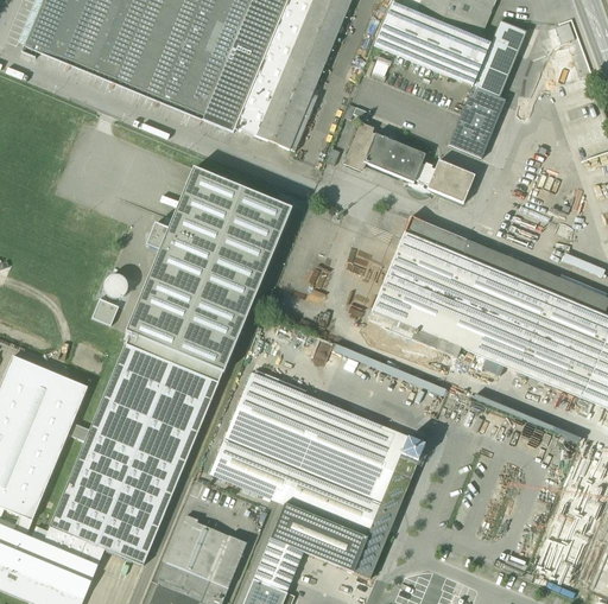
[(42,0),(24,45),(233,132),(235,126),(287,0),(42,0)]
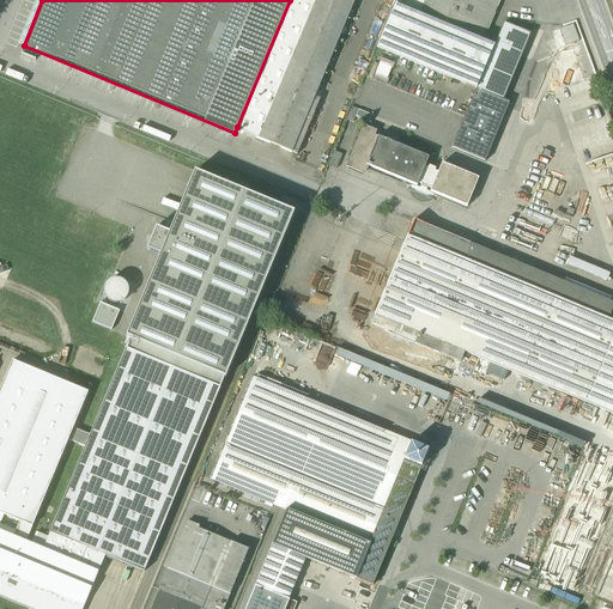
[(290,0),(237,127),(248,132),(293,20),(301,0),(290,0)]
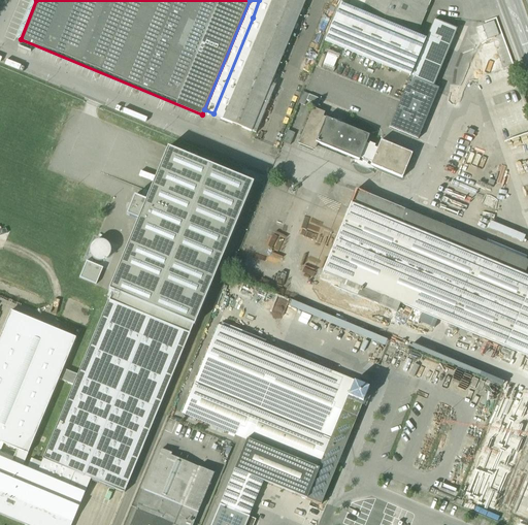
[(271,0),(262,22),(253,18),(213,113),(252,129),(271,80),(276,83),(281,72),(275,70),(304,0),(271,0)]
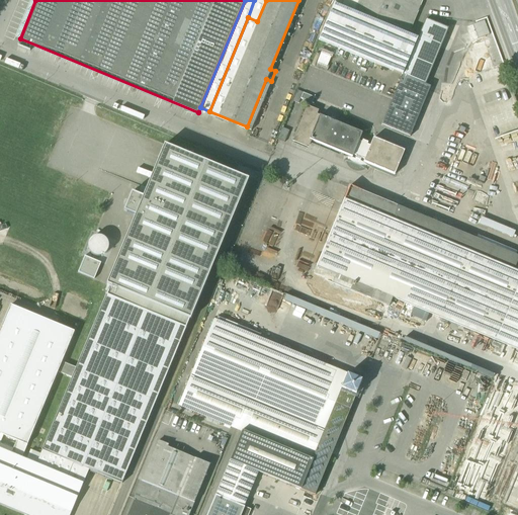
[(254,0),(248,17),(257,21),(266,0),(254,0)]
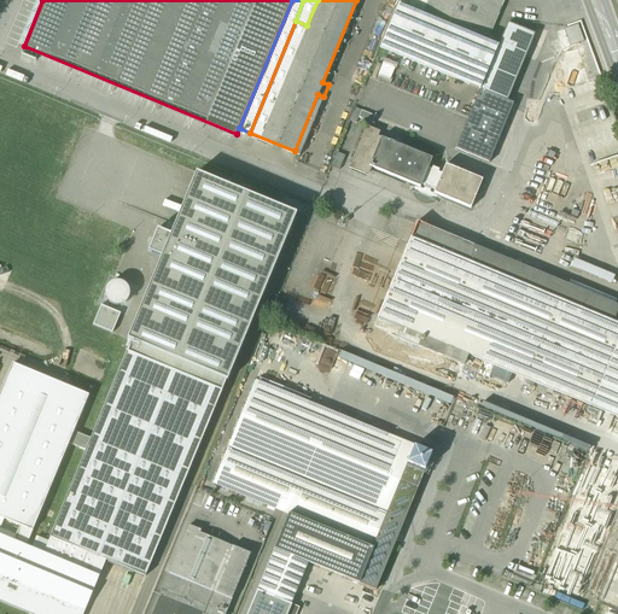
[(398,0),(398,1),(424,11),(427,0),(398,0)]
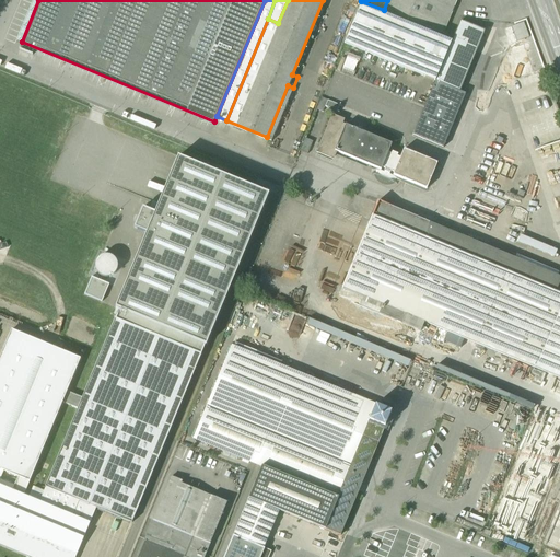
[(387,0),(384,10),(442,34),(455,0),(387,0)]
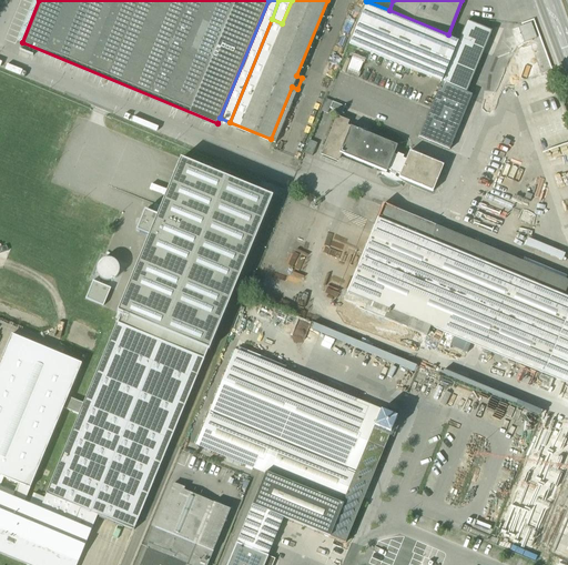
[(389,10),(366,1),(350,40),(442,79),(458,39),(448,34),(389,10)]
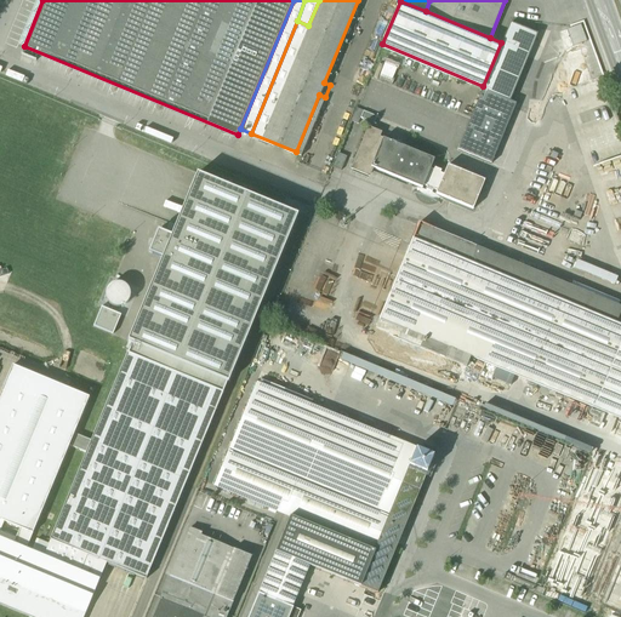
[(501,43),(483,86),(510,98),(537,33),(511,21),(501,43)]
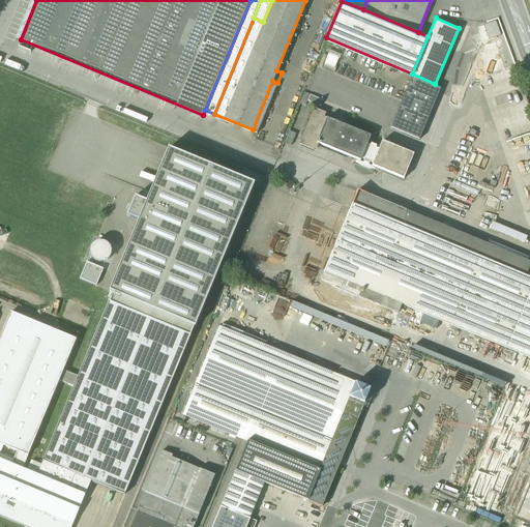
[(488,21),(476,26),(492,65),(503,61),(488,21)]
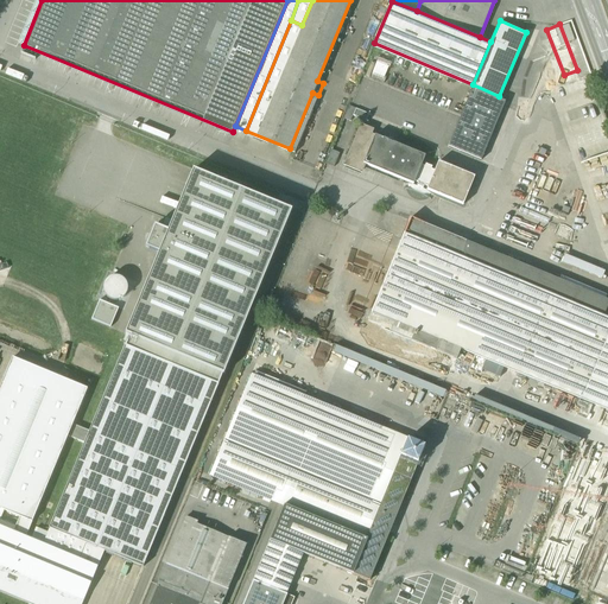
[(499,96),(473,84),(448,144),(481,157),(506,99),(499,96)]
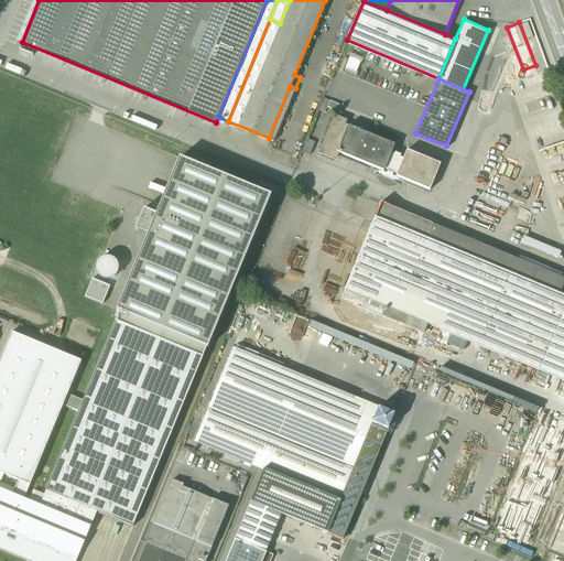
[(331,98),(324,96),(320,107),(325,109),(331,98)]
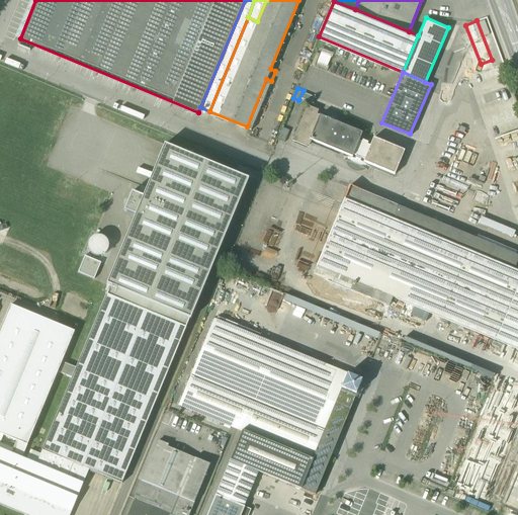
[(317,108),(309,105),(294,138),(309,144),(311,137),(310,137),(320,112),(316,111),(317,108)]
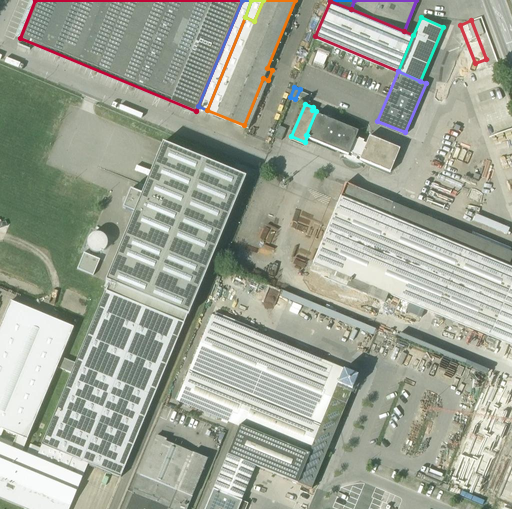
[(358,129),(316,111),(306,135),(307,135),(348,152),(349,150),(355,137),(358,129)]
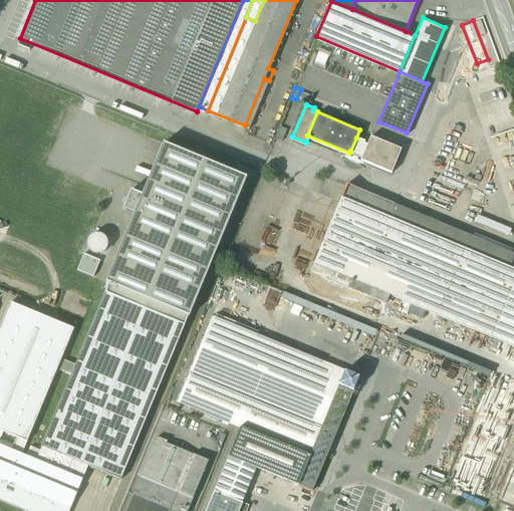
[(287,126),(280,123),(276,136),(282,139),(287,126)]
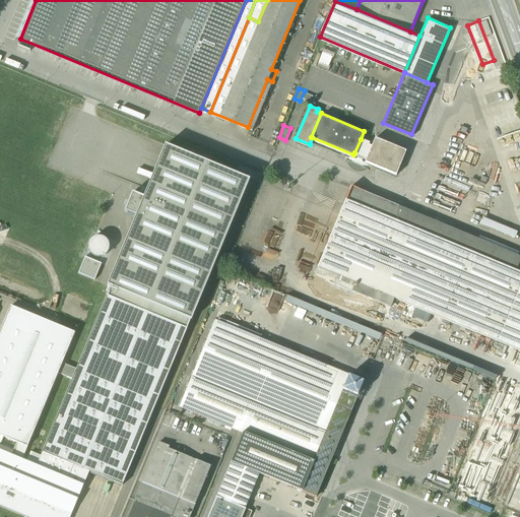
[(376,135),(372,144),(367,157),(366,159),(396,173),(407,148),(376,135)]
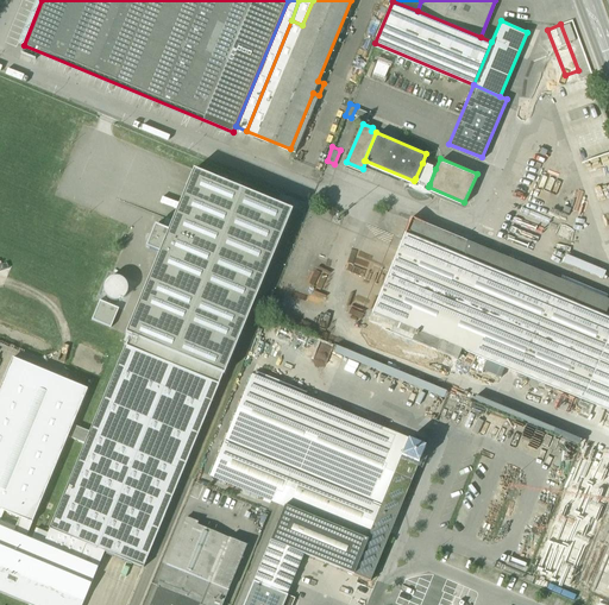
[(427,162),(426,164),(422,163),(415,178),(420,180),(419,183),(425,186),(426,182),(429,184),(435,169),(432,166),(433,164),(427,162)]
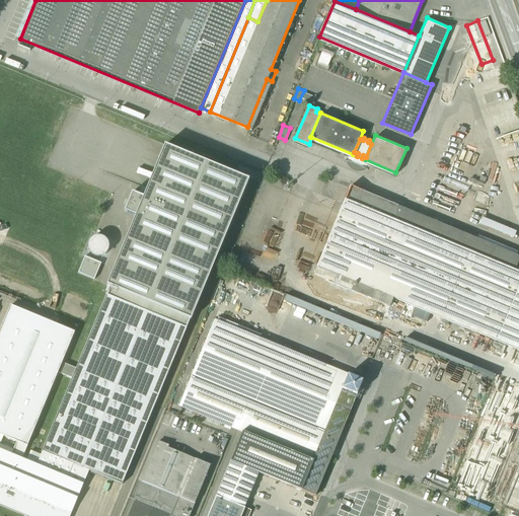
[(109,284),(191,316),(247,177),(163,142),(142,195),(133,191),(125,210),(134,213),(105,282),(109,284)]
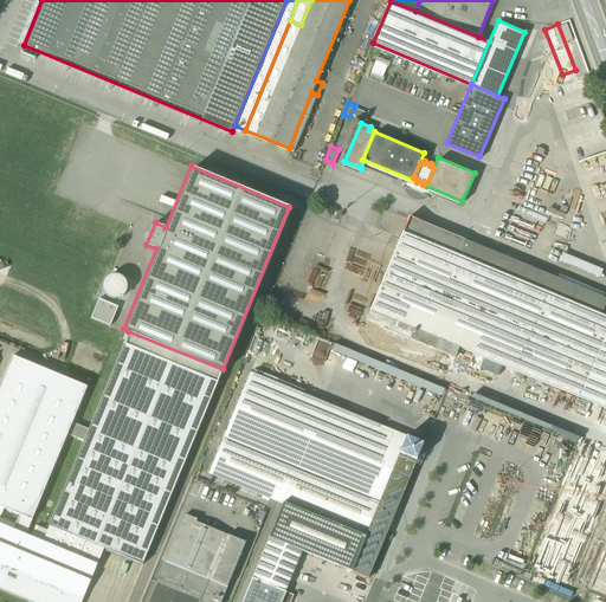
[(465,238),(408,215),(371,309),(399,321),(395,330),(406,335),(411,325),(414,327),(411,336),(456,355),(461,345),(503,363),(502,367),(511,371),(514,367),(605,405),(605,314),(603,312),(605,303),(605,296),(465,238)]
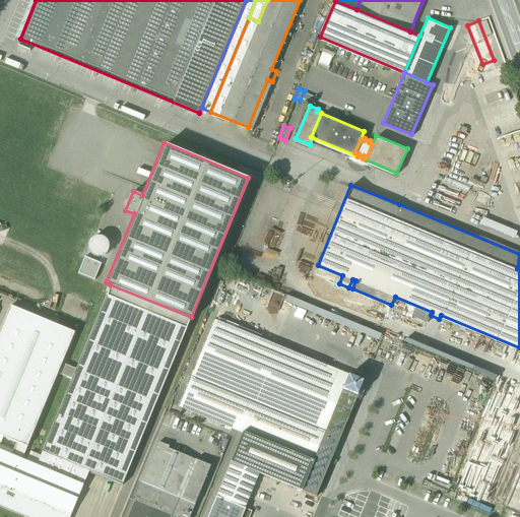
[(102,255),(106,253),(108,249),(108,245),(107,241),(104,237),(100,236),(94,237),(91,239),(88,243),(88,247),(89,251),(93,254),(98,256),(102,255)]
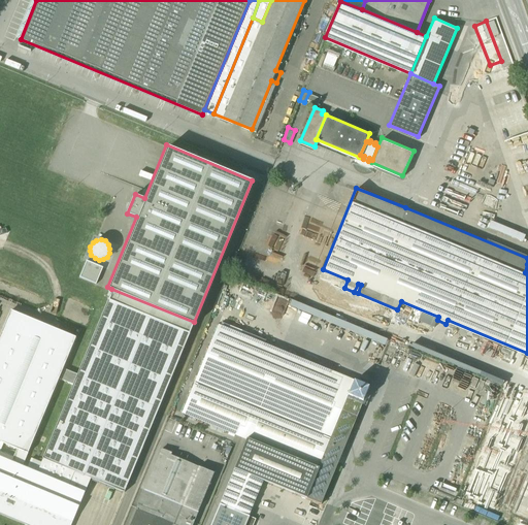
[(97,282),(103,266),(87,259),(80,274),(97,282)]
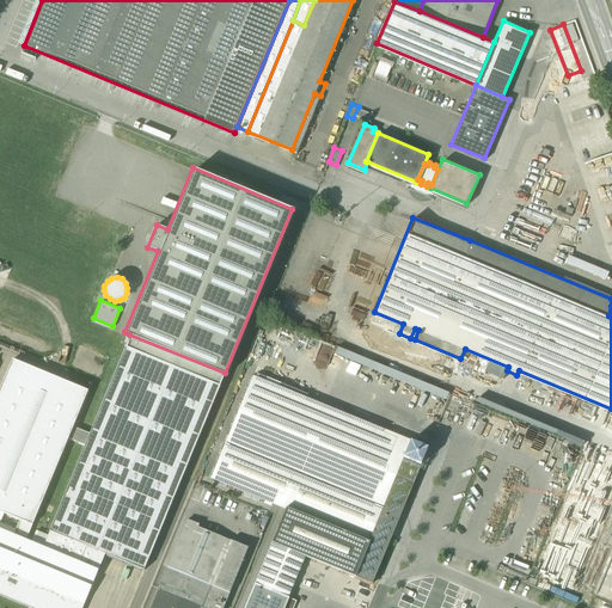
[(225,373),(129,335),(49,528),(49,529),(104,551),(144,567),(225,373)]
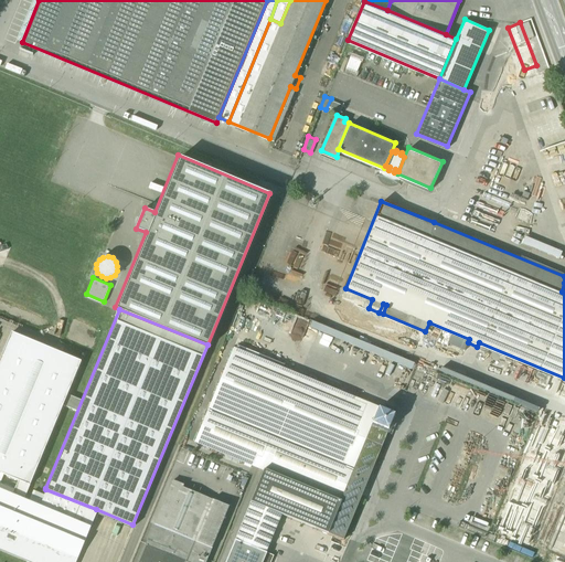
[(81,359),(11,330),(0,357),(0,470),(18,478),(30,483),(81,359)]
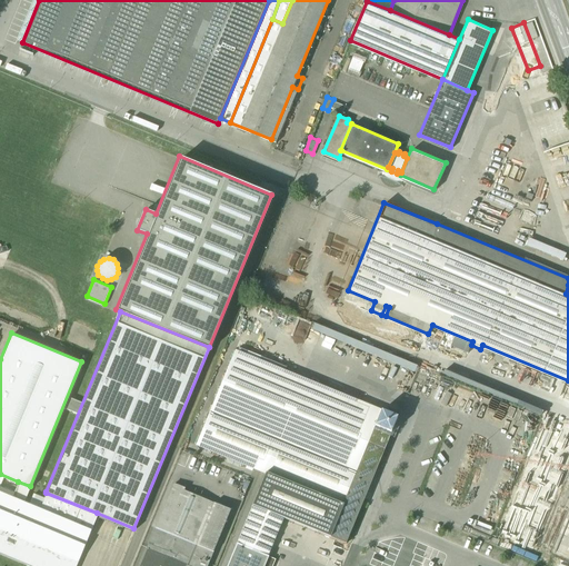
[(268,350),(239,338),(236,348),(263,360),(268,350)]
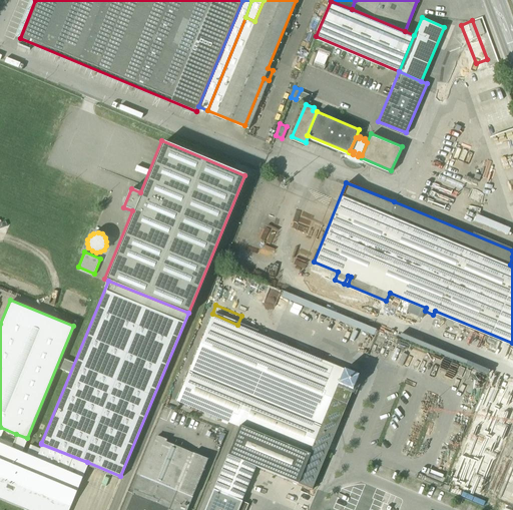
[(212,314),(177,399),(239,425),(228,454),(252,463),(312,488),(313,487),(312,487),(359,374),(344,368),(237,325),(212,314)]
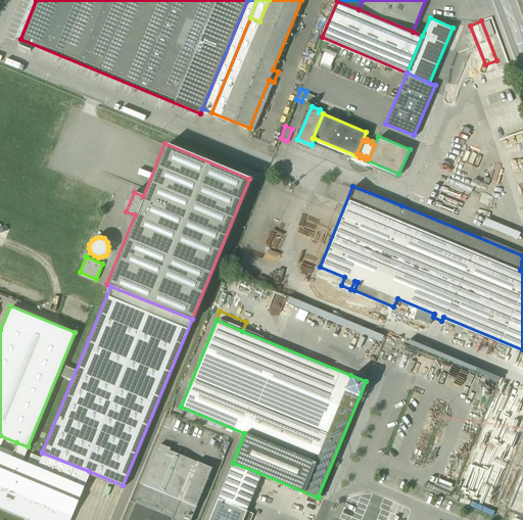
[(28,446),(16,442),(11,455),(22,460),(28,446)]
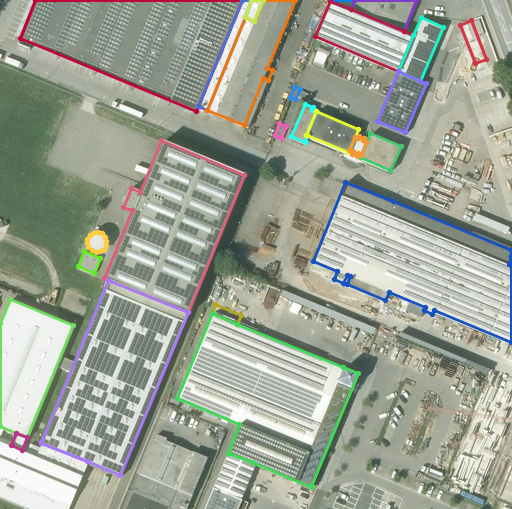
[(186,508),(208,456),(157,433),(125,508),(186,508)]
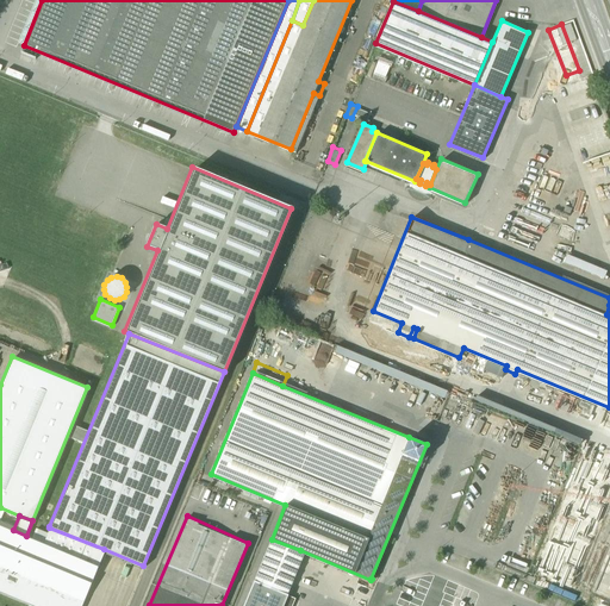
[(13,530),(0,524),(0,589),(39,605),(80,605),(98,566),(43,543),(26,536),(13,530)]
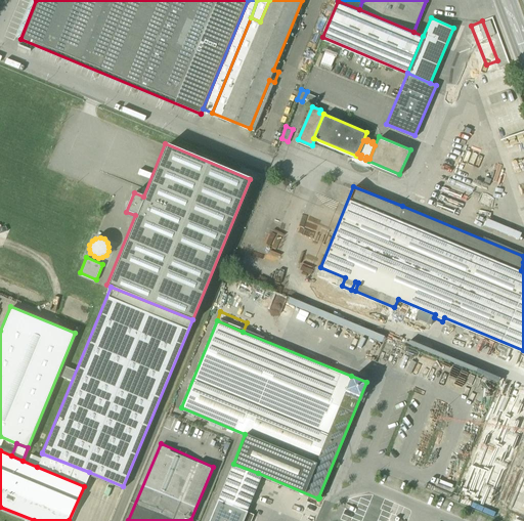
[(89,472),(42,453),(37,467),(84,486),(89,472)]
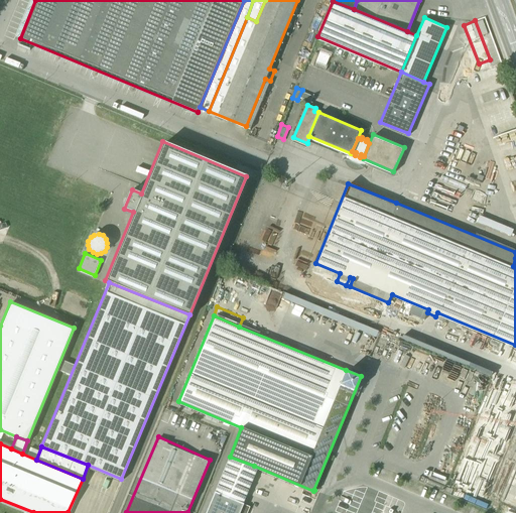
[(230,457),(206,512),(237,512),(242,502),(243,502),(248,491),(244,489),(254,466),(230,457)]
